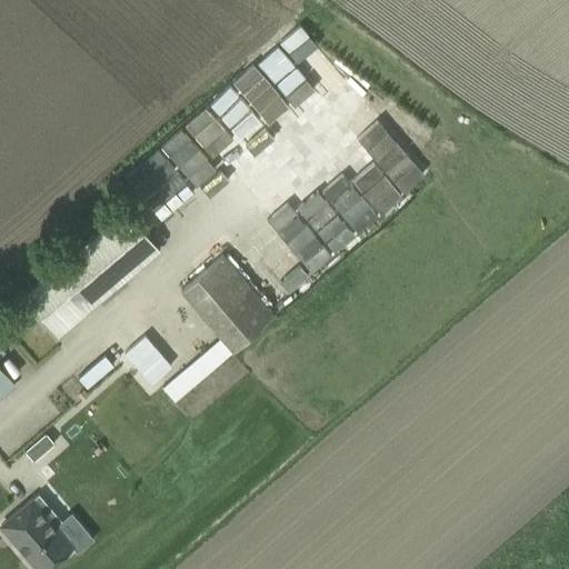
[(126,208),(23,295),(56,333),(158,246),(126,208)]
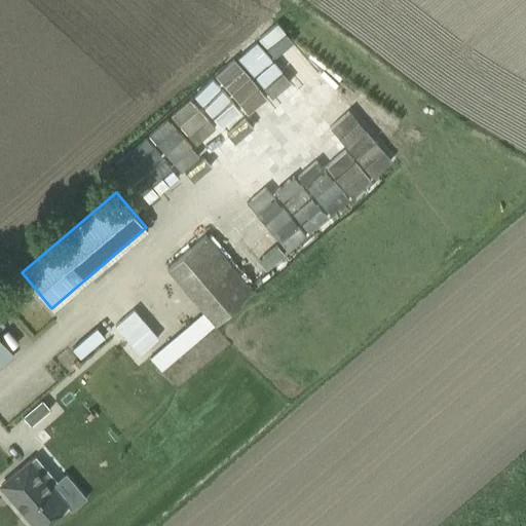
[(214,245),(225,234),(237,223),(229,214),(217,226),(205,234),(214,245)]
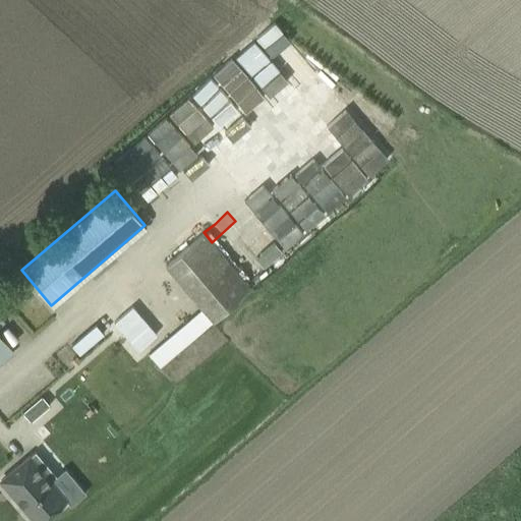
[(195,223),(204,232),(215,224),(206,214),(195,223)]
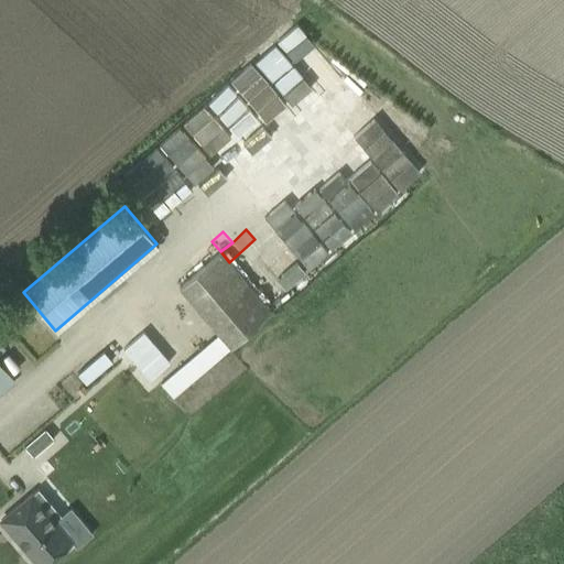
[(179,288),(218,334),(229,347),(272,311),(264,303),(237,270),(229,262),(220,251),(214,257),(185,282),(179,288)]
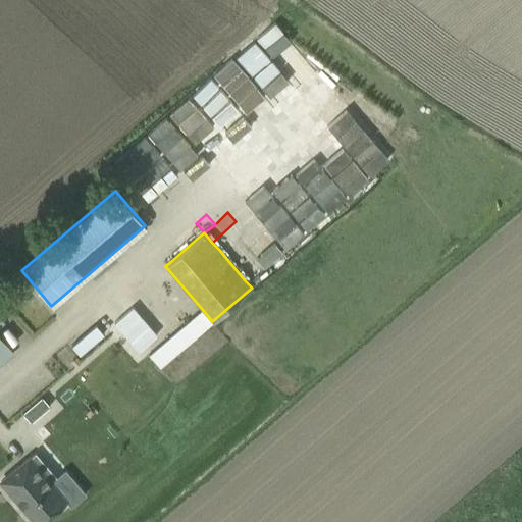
[(0,364),(13,353),(0,336),(0,325),(3,323),(0,318),(0,364)]
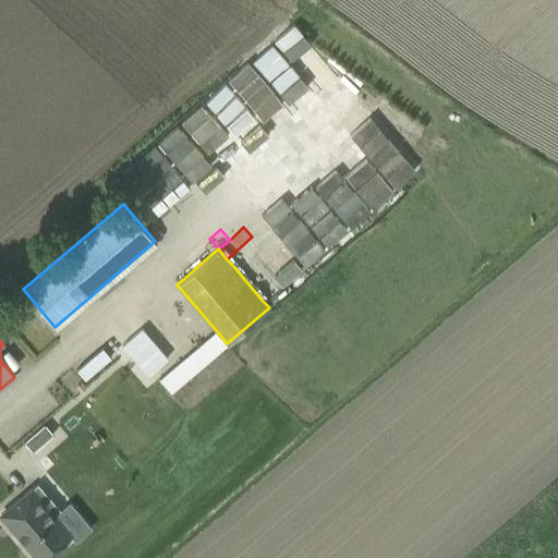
[(44,424),(23,441),(32,452),(52,434),(44,424)]
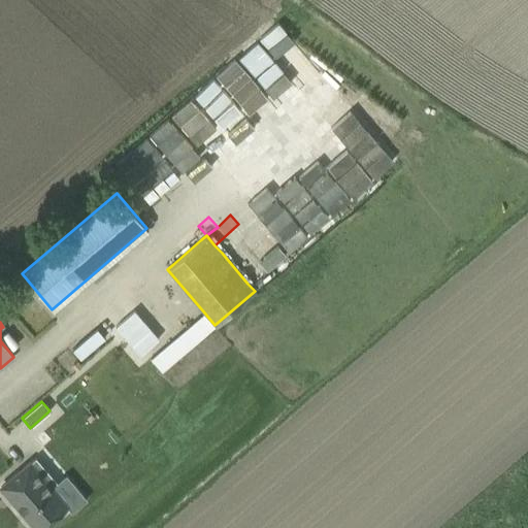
[(56,483),(35,458),(0,487),(0,488),(30,523),(34,527),(39,527),(65,506),(50,488),(56,483)]
